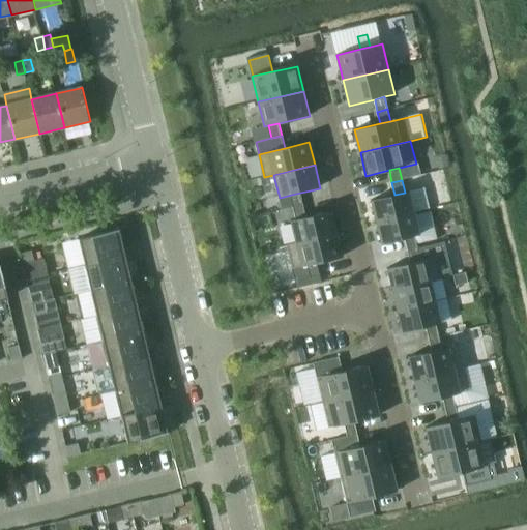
[(394,195),(372,200),(377,222),(431,209),(426,187),(405,193),(394,195)]
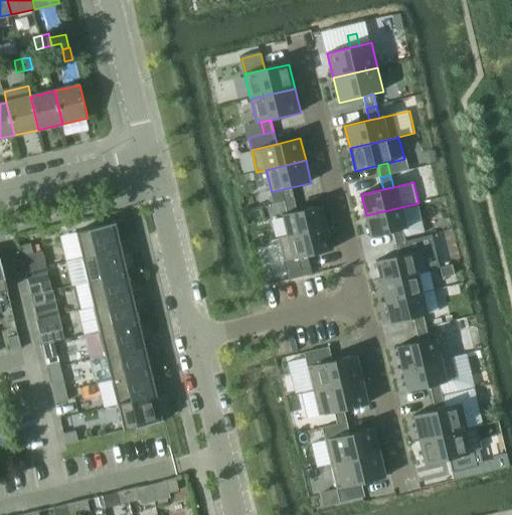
[(295,199),(292,187),(283,189),(285,201),(295,199)]
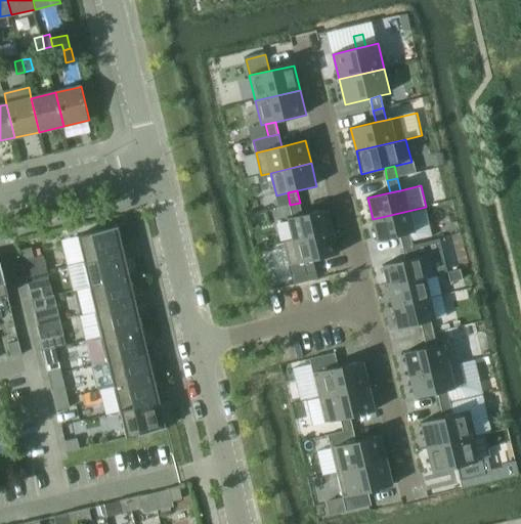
[(303,215),(300,203),(290,205),(293,217),(303,215)]
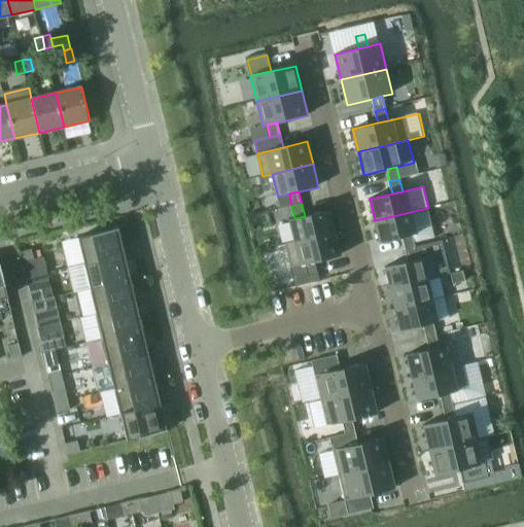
[(428,208),(375,220),(380,242),(403,237),(413,235),(415,243),(435,238),(428,208)]
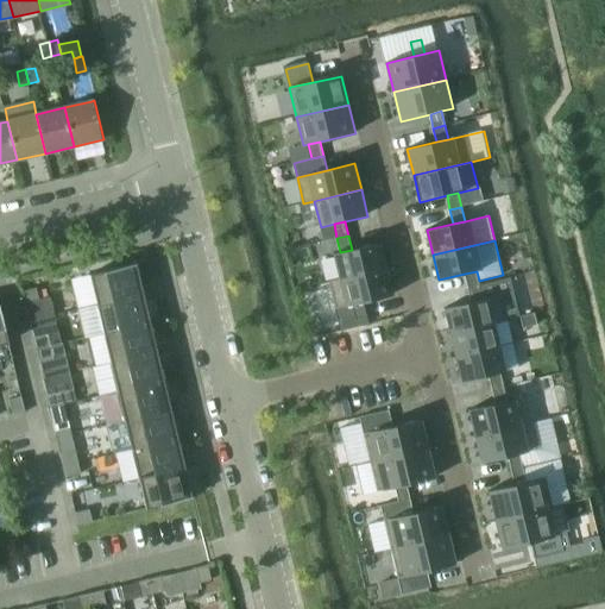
[(382,243),(352,250),(340,252),(335,253),(341,280),(388,269),(382,243)]
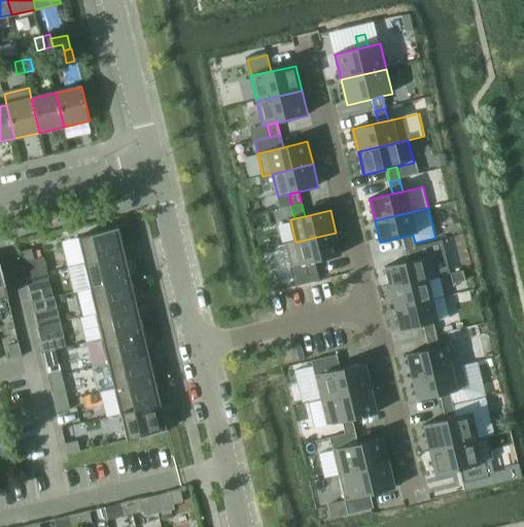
[(118,229),(79,238),(85,265),(126,254),(118,229)]
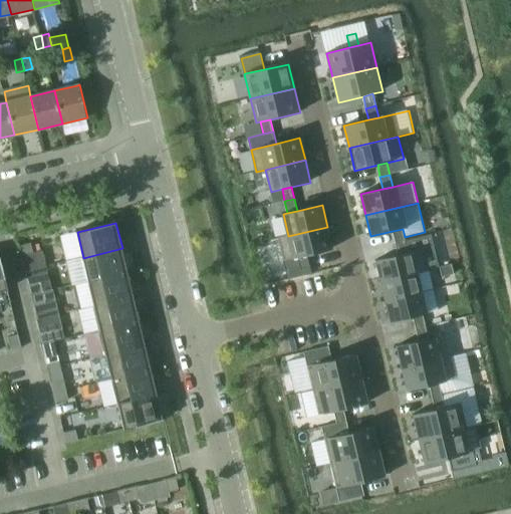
[(332,249),(327,227),(288,236),(279,239),(284,261),(298,257),(308,255),(332,249)]
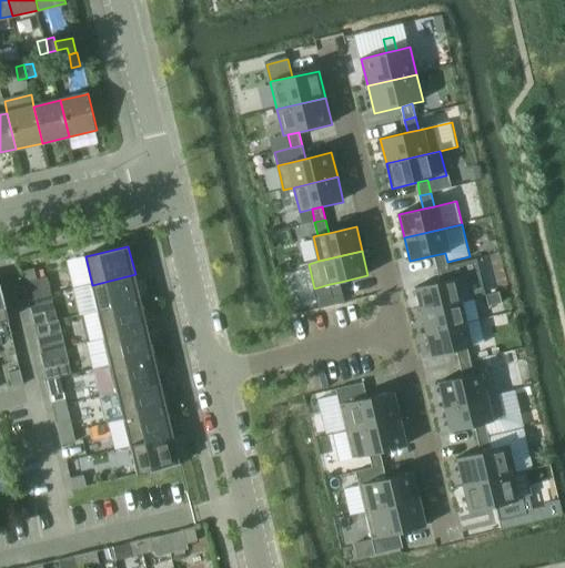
[(449,266),(445,253),(434,255),(437,269),(449,266)]
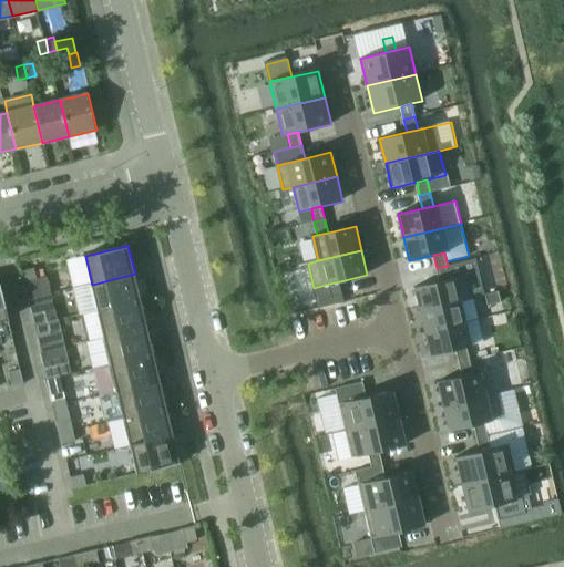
[(440,281),(416,287),(421,310),(461,300),(472,298),(486,295),(478,258),(448,266),(451,279),(440,281)]
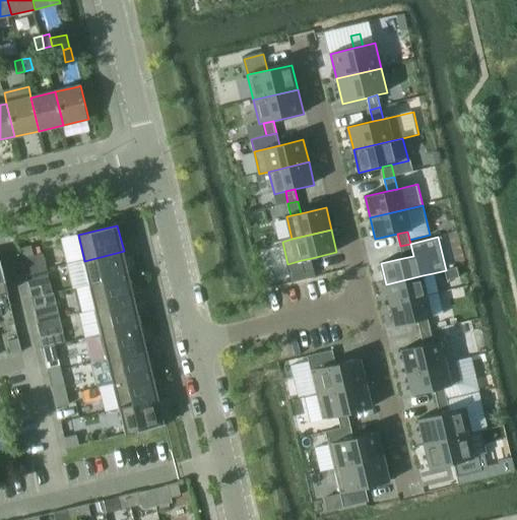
[(413,256),(410,244),(400,246),(403,258),(413,256)]
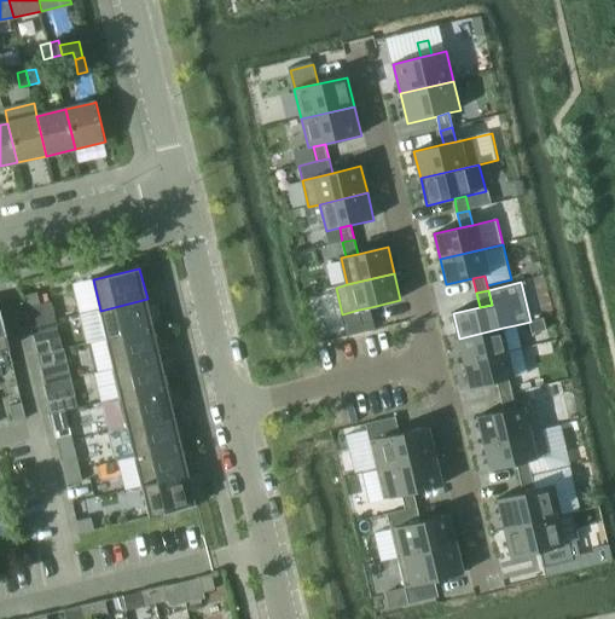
[(27,308),(41,305),(39,293),(24,296),(27,308)]
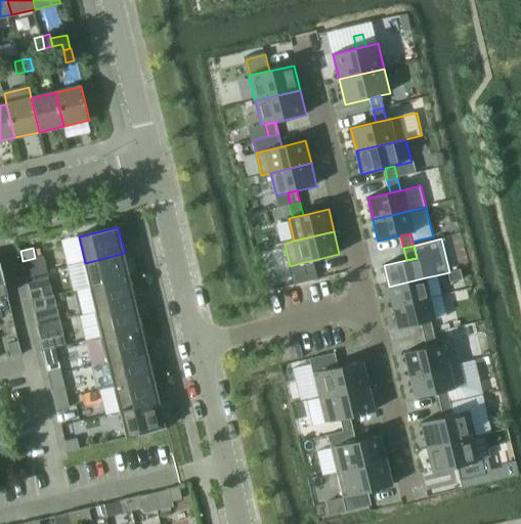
[(130,278),(125,253),(85,263),(91,288),(130,278)]
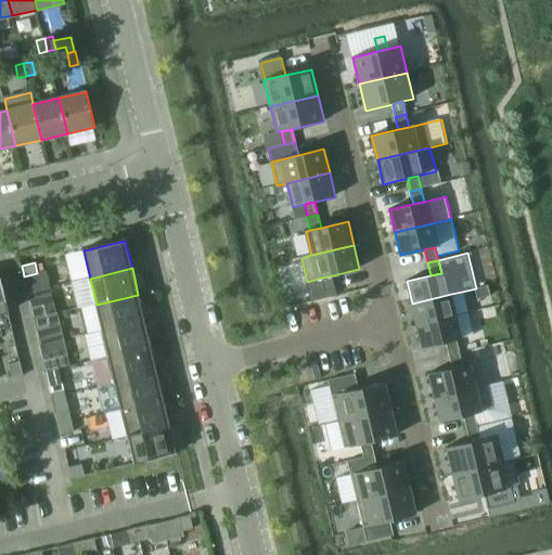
[(0,314),(9,313),(0,275),(0,314)]
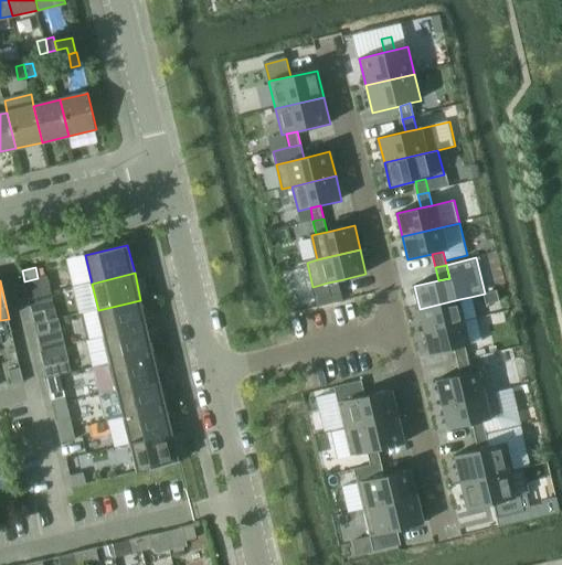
[(342,294),(339,280),(328,283),(331,296),(342,294)]
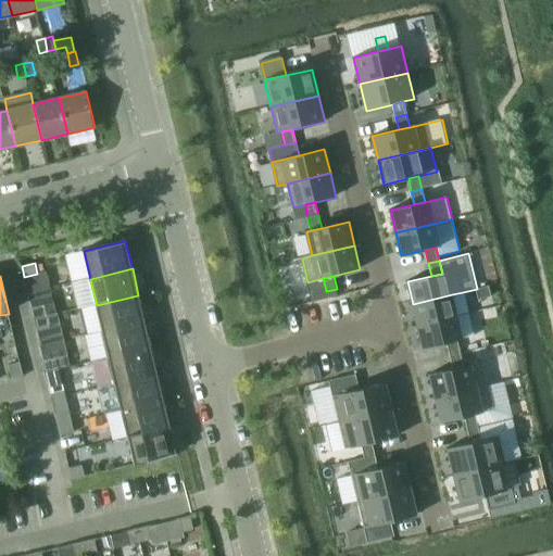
[(489,286),(477,289),(479,300),(492,297),(489,286)]
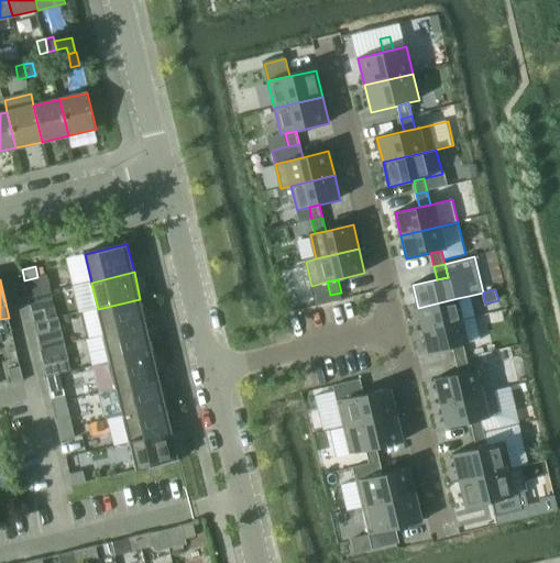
[(463,320),(458,298),(418,308),(423,330),(463,320)]
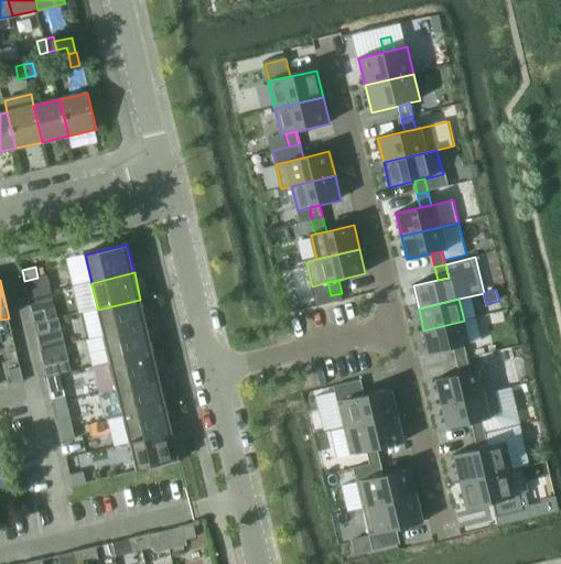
[(140,300),(98,310),(104,336),(147,326),(140,300)]
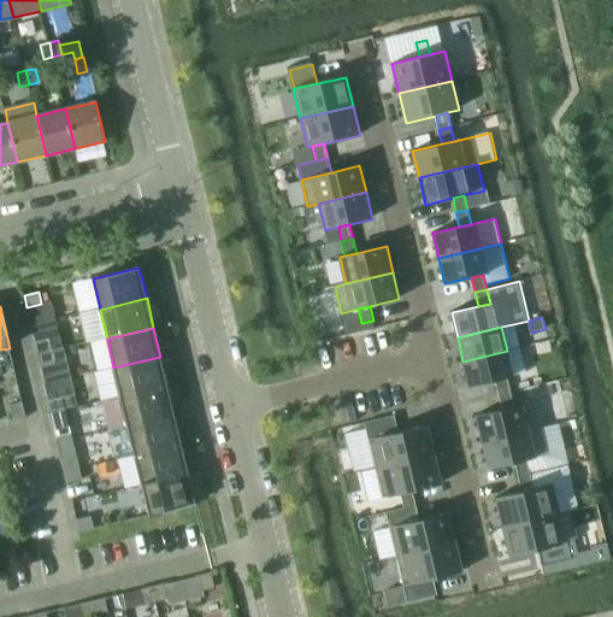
[(35,344),(39,354),(52,352),(49,340),(35,344)]
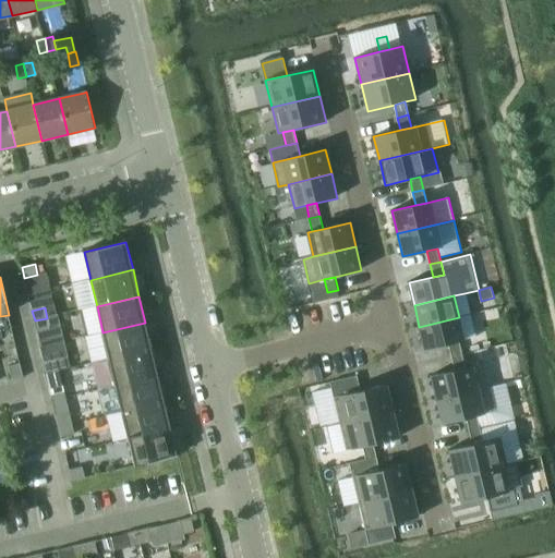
[(58,315),(47,318),(50,328),(37,331),(41,348),(64,342),(58,315)]
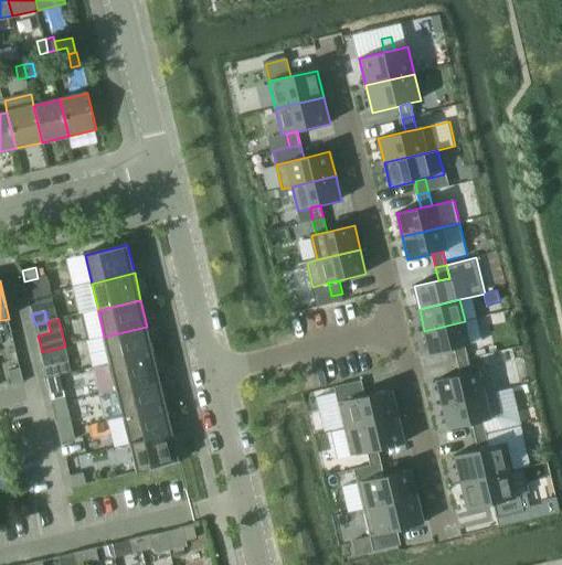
[(470,344),(465,321),(424,331),(430,354),(455,348),(465,345),(470,344)]
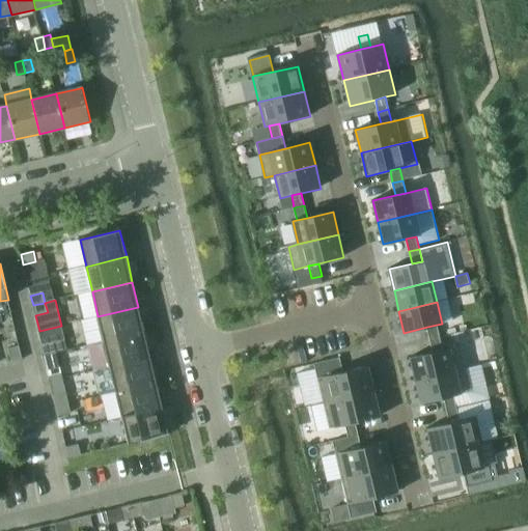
[(48,312),(45,303),(33,305),(35,315),(48,312)]
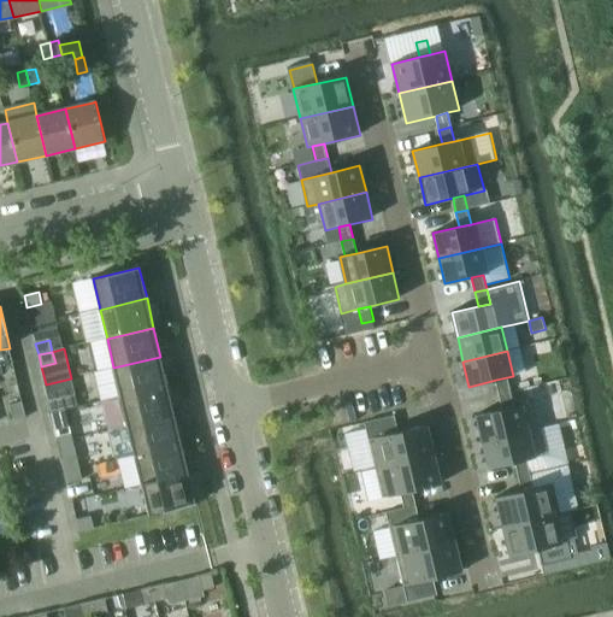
[(160,357),(113,368),(121,397),(168,386),(160,357)]
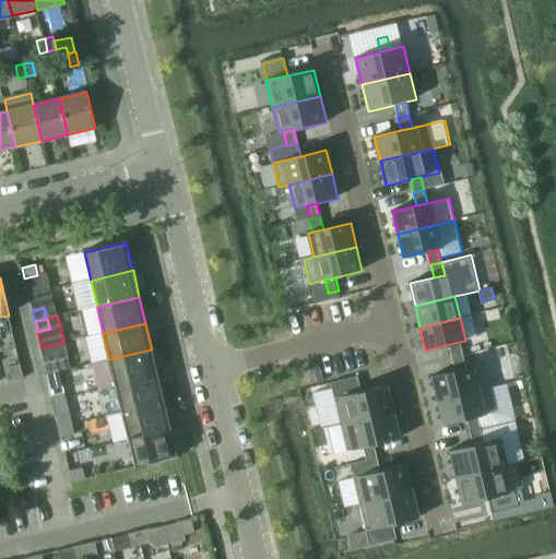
[(463,355),(460,342),(450,344),(453,357),(463,355)]
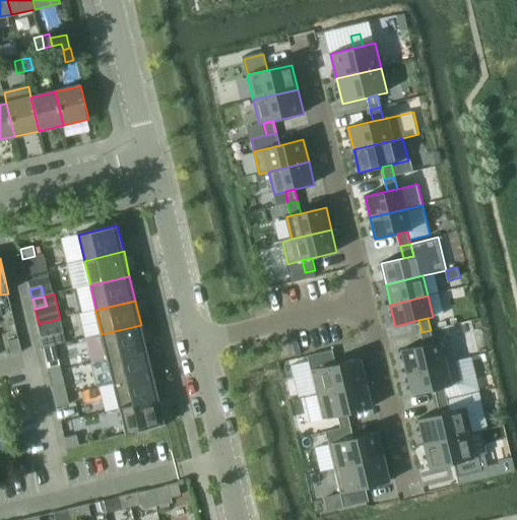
[(64,333),(60,319),(39,324),(42,338),(54,335),(64,333)]
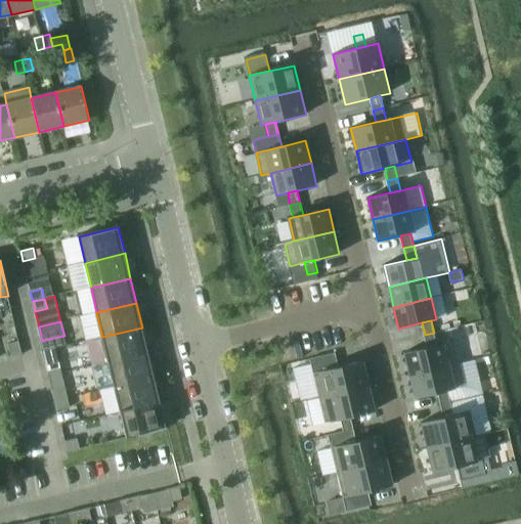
[(148,352),(142,328),(102,337),(109,362),(148,352)]
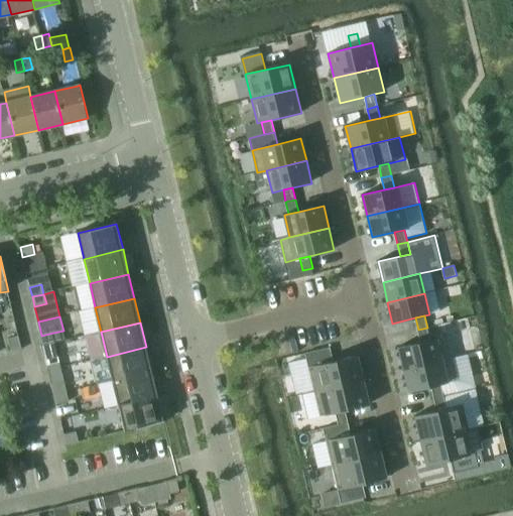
[(430,340),(427,328),(418,330),(420,342),(430,340)]
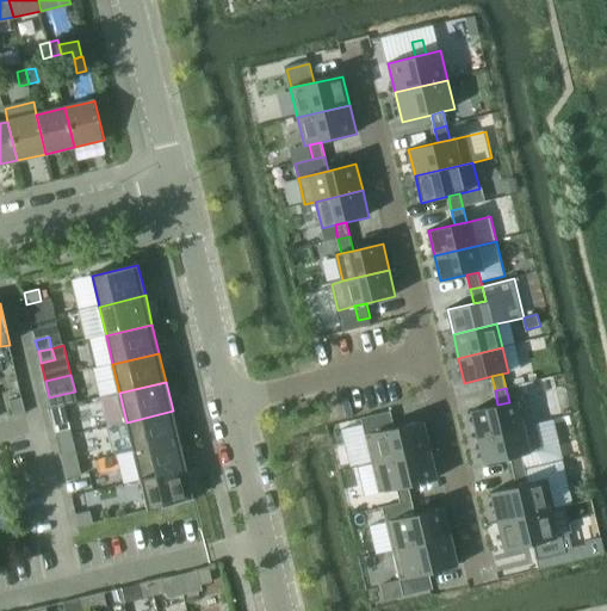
[(63,394),(49,397),(51,409),(66,406),(63,394)]
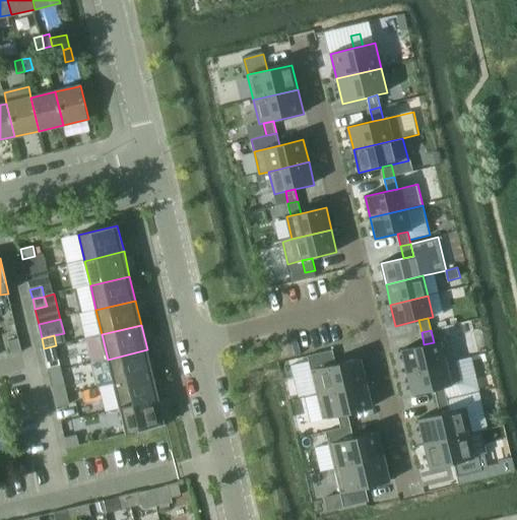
[(424,344),(401,350),(406,373),(456,361),(451,338),(434,342),(424,344)]
